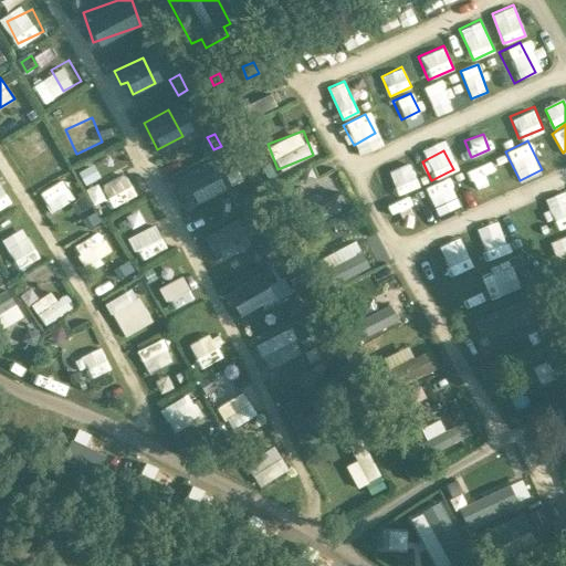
[(493,157),(484,163),(494,180),(503,175),(493,157)]
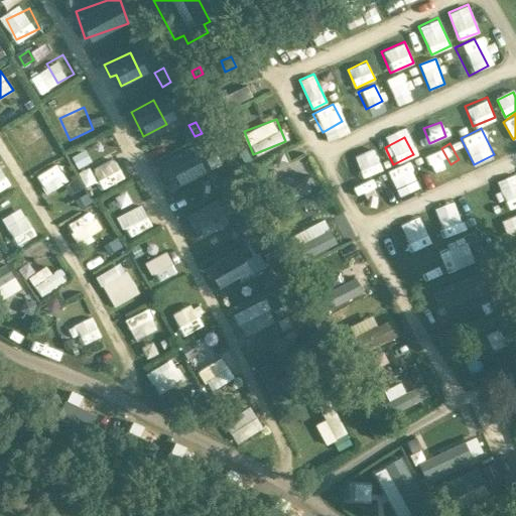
[(175,174),(179,184),(206,174),(194,145),(154,161),(161,179),(175,174)]
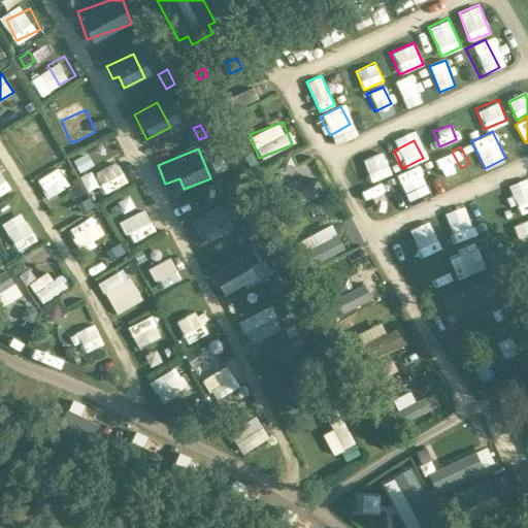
[(362,158),(371,182),(391,174),(382,151),(362,158)]
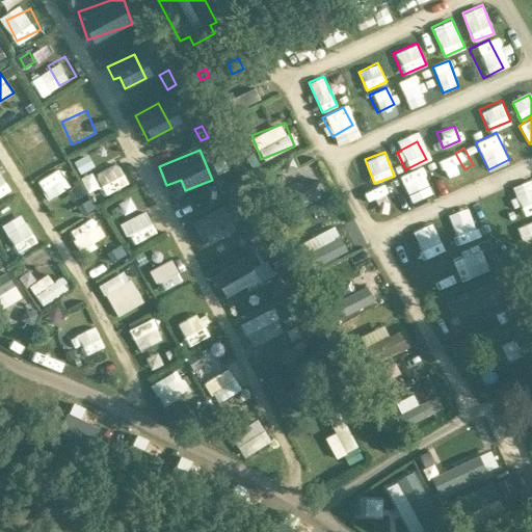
[(439,158),(446,178),(461,173),(454,152),(439,158)]
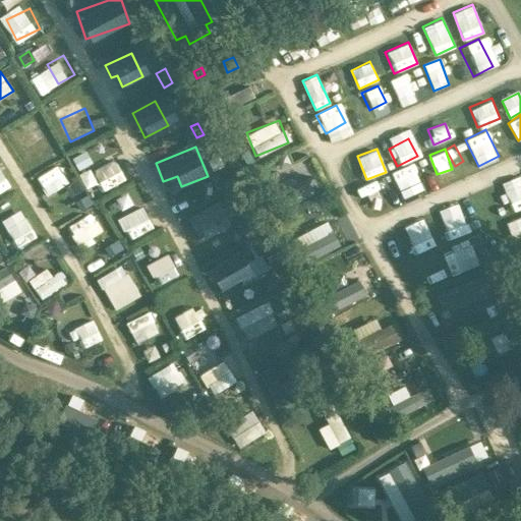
[(248,150),(241,154),(248,166),(254,162),(248,150)]
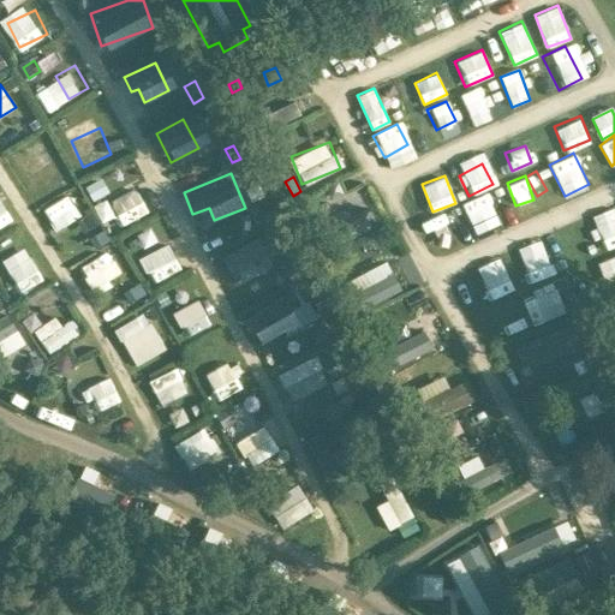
[(101,179),(85,187),(93,202),(109,192),(101,179)]
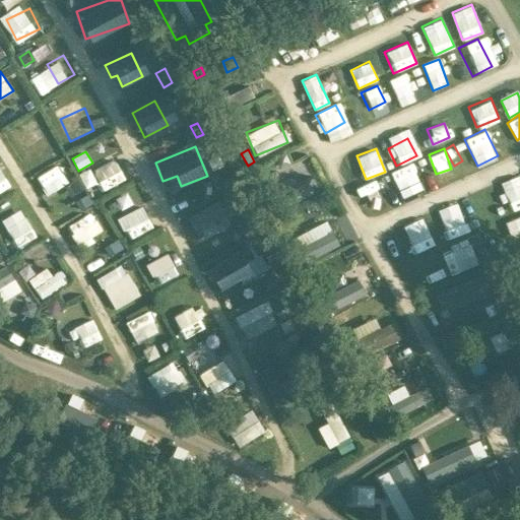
[(92,170),(104,191),(126,180),(115,158),(92,170)]
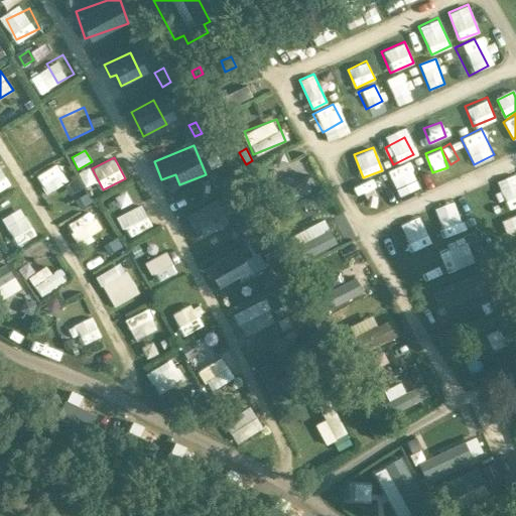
[(391,165),(397,187),(419,182),(413,160),(391,165)]
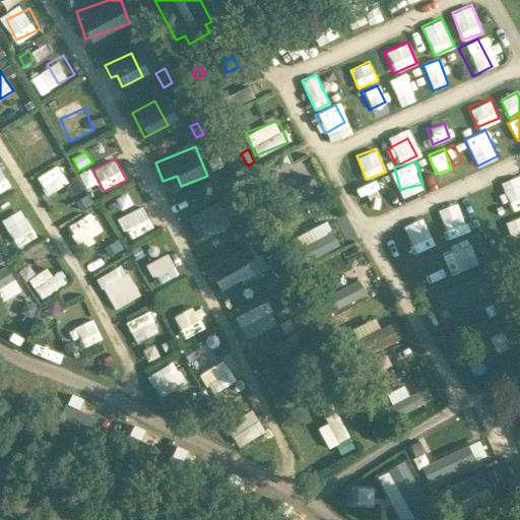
[(0,191),(11,185),(0,167),(0,191)]
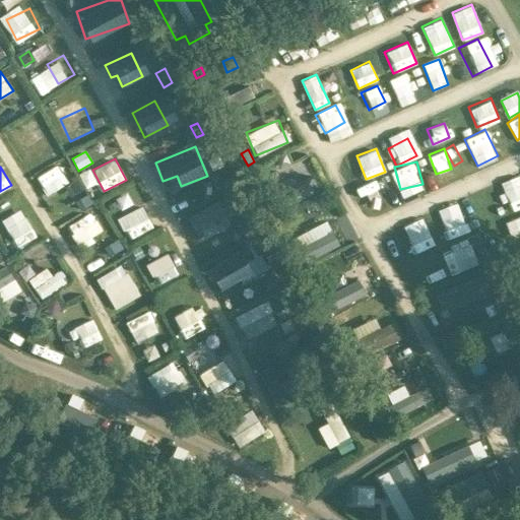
[(519,172),(500,179),(510,210),(519,207),(519,172)]
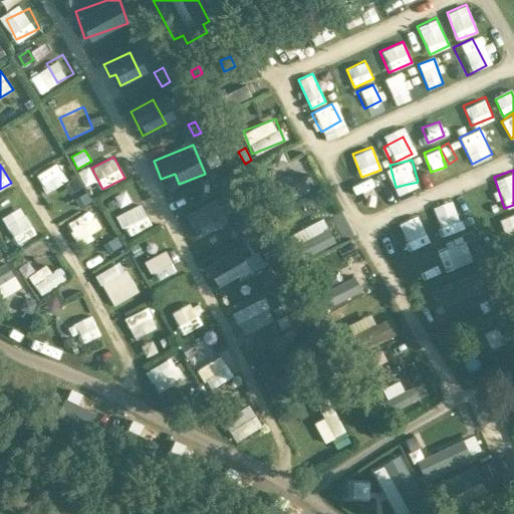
[(215,173),(212,183),(221,186),(224,177),(215,173)]
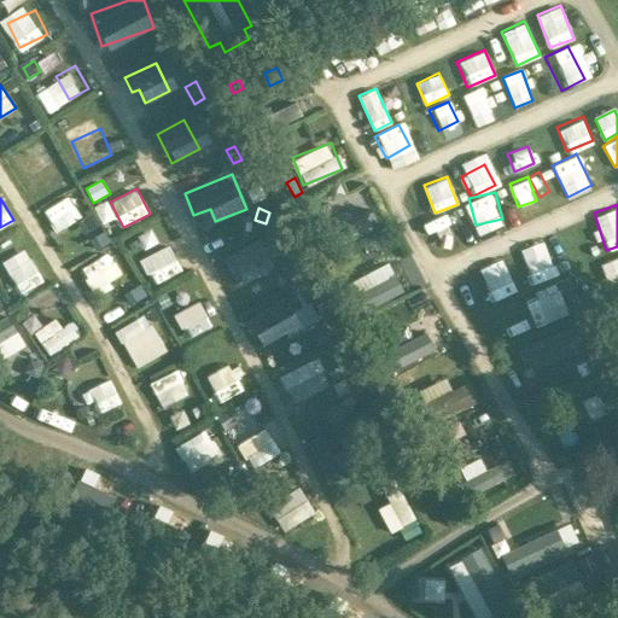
[(336,234),(377,228),(374,210),(332,216),(336,234)]
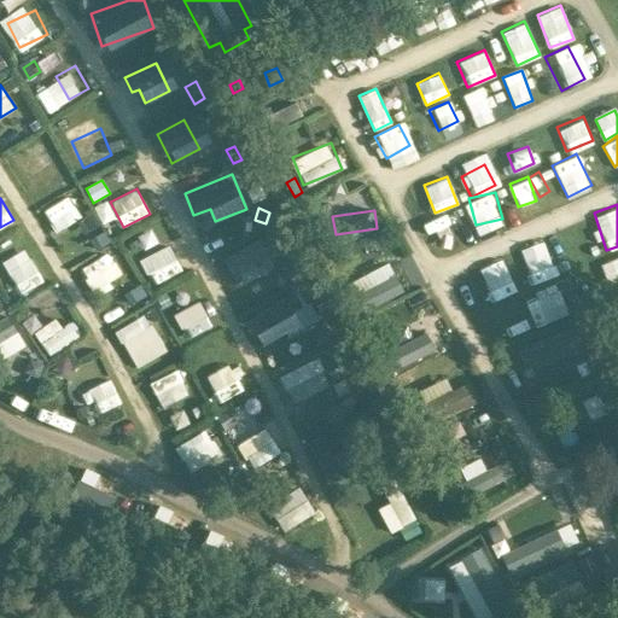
[(441,246),(466,237),(456,211),(431,221),(441,246)]
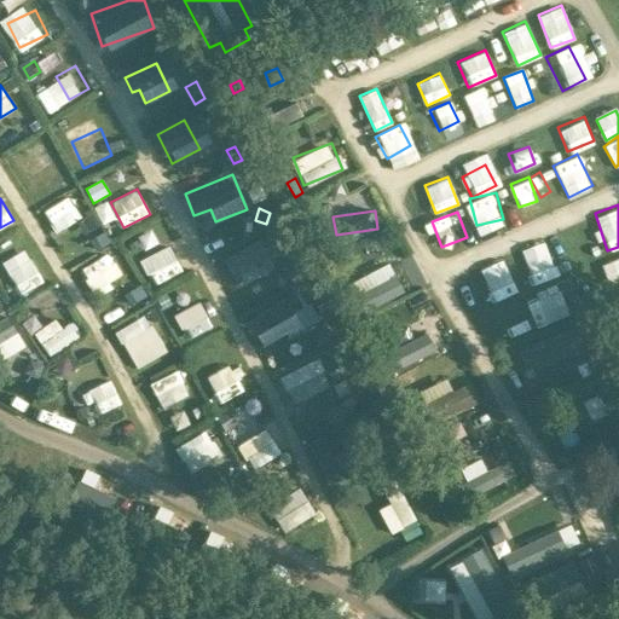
[(104,232),(91,241),(97,250),(110,242),(104,232)]
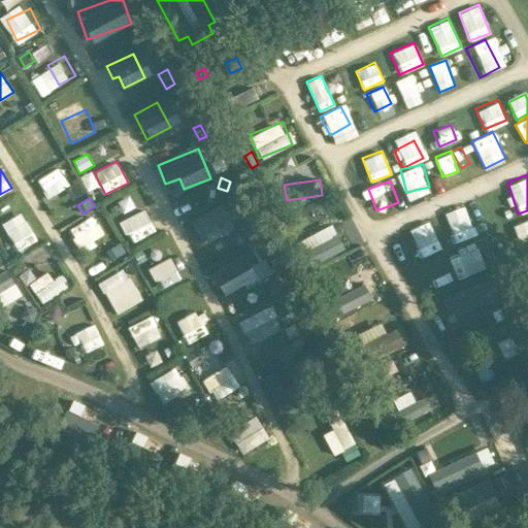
[(462,205),(442,213),(455,243),(474,235),(462,205)]
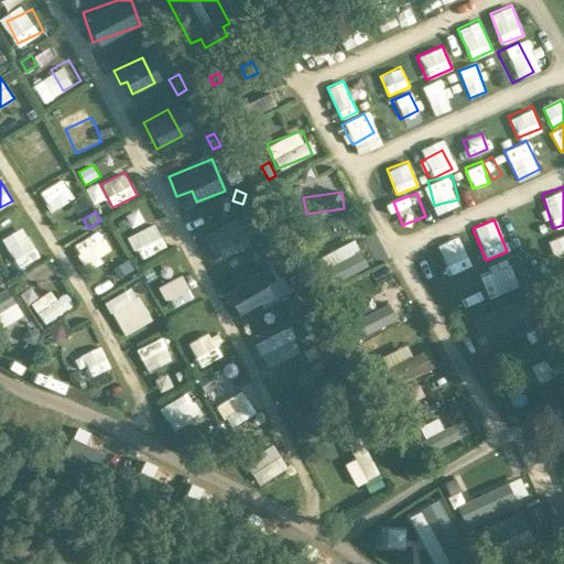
[(158,224),(129,234),(138,258),(166,248),(158,224)]
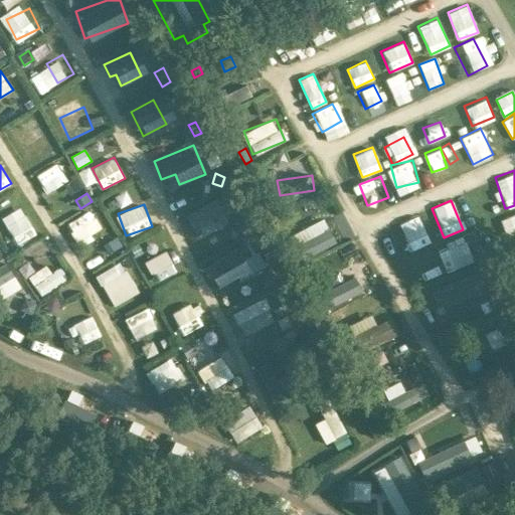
[(18,243),(36,234),(23,209),(5,218),(18,243)]
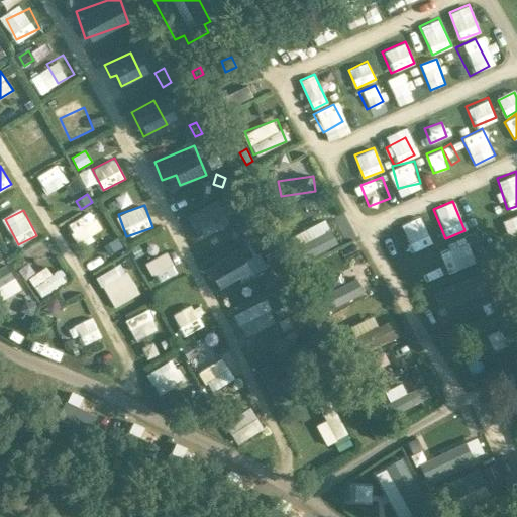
[(94,210),(67,222),(76,242),(103,230),(94,210)]
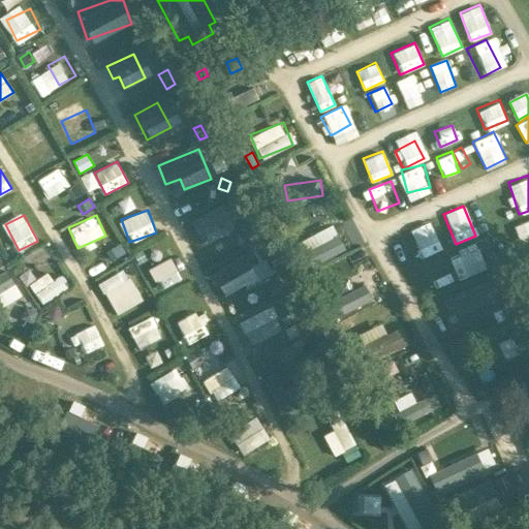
[(422,257),(443,248),(431,220),(409,229),(422,257)]
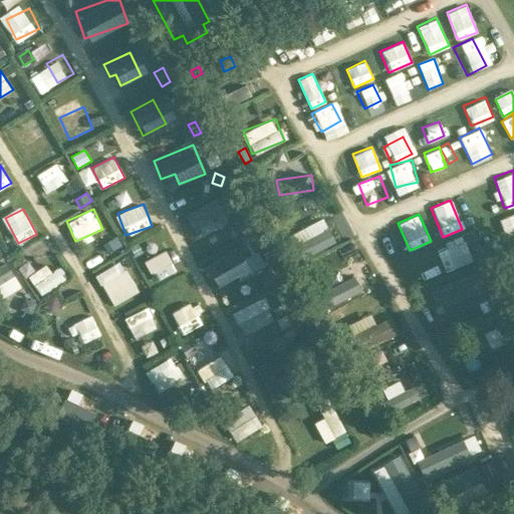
[(322,217),(284,236),(308,285),(324,277),(313,254),(335,243),(322,217)]
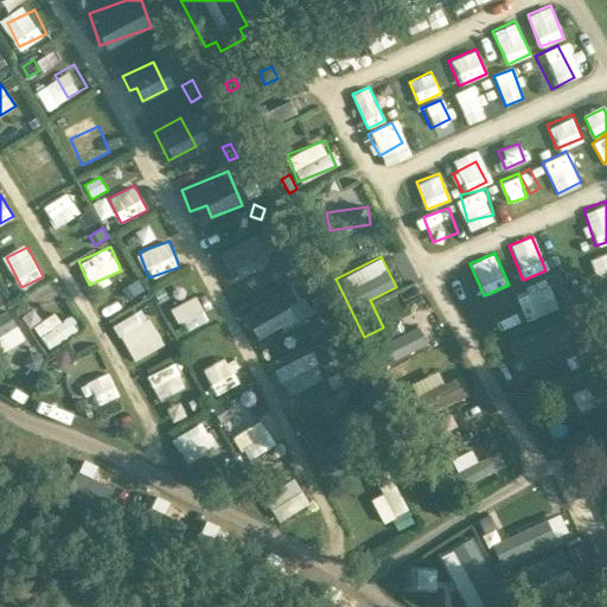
[(548,279),(513,294),(525,320),(560,306),(548,279)]
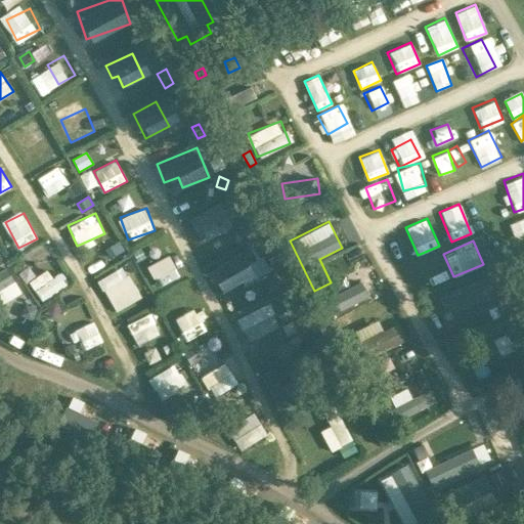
[(114,246),(105,251),(110,258),(119,253),(114,246)]
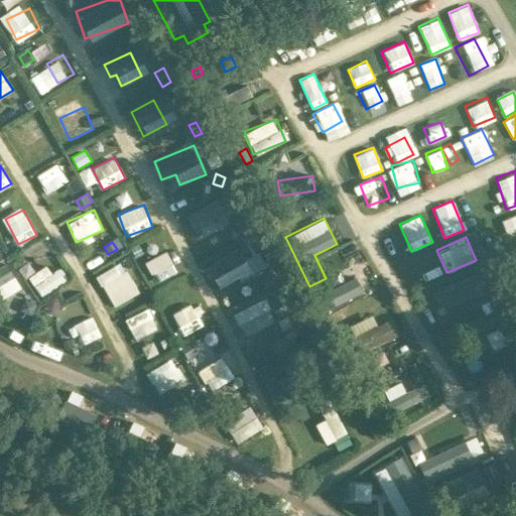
[(138,245),(131,249),(135,258),(143,254),(138,245)]
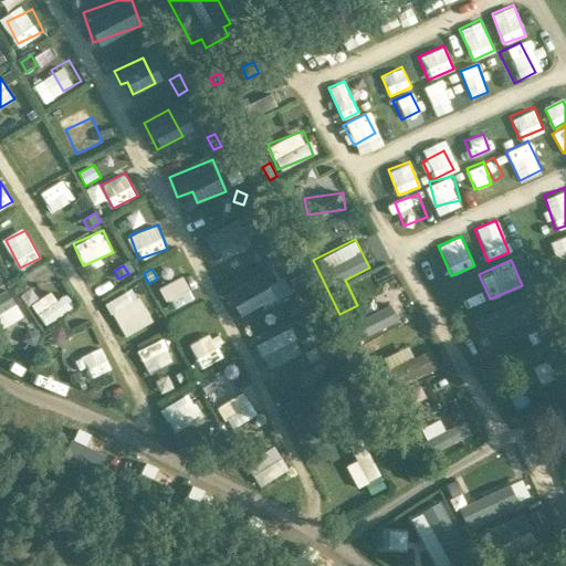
[(241,320),(287,292),(280,280),(269,285),(261,271),(224,292),(241,320)]
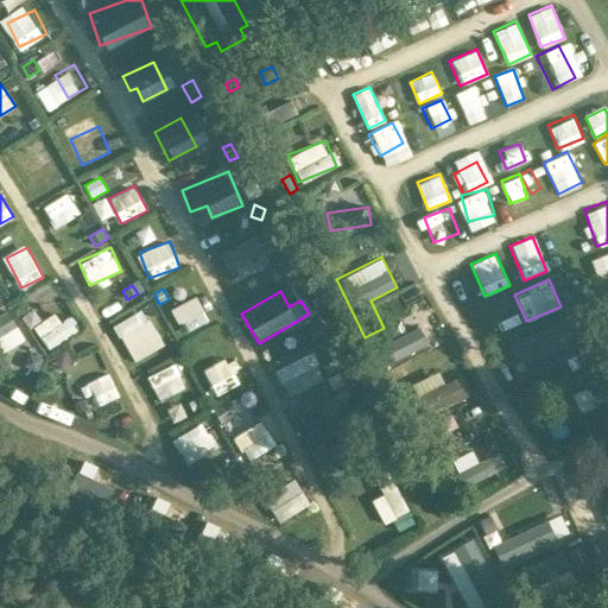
[(196,295),(171,308),(184,333),(209,320),(196,295)]
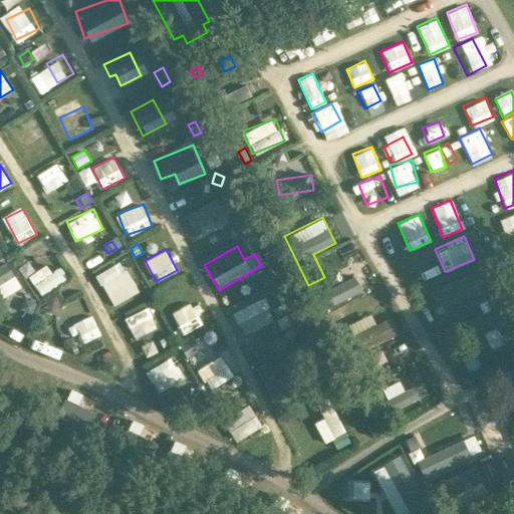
[(18,255),(16,264),(23,265),(25,257),(18,255)]
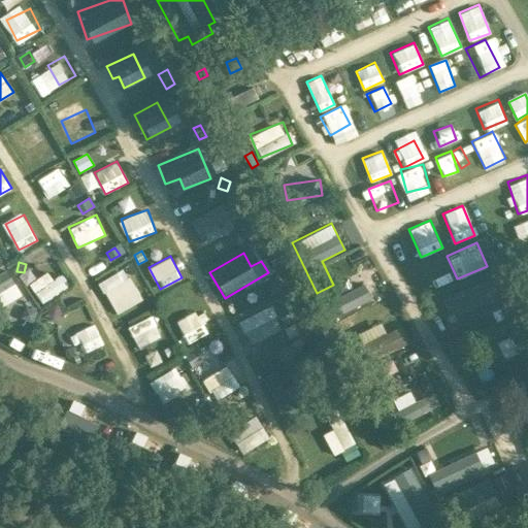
[(448,266),(434,271),(438,285),(453,279),(448,266)]
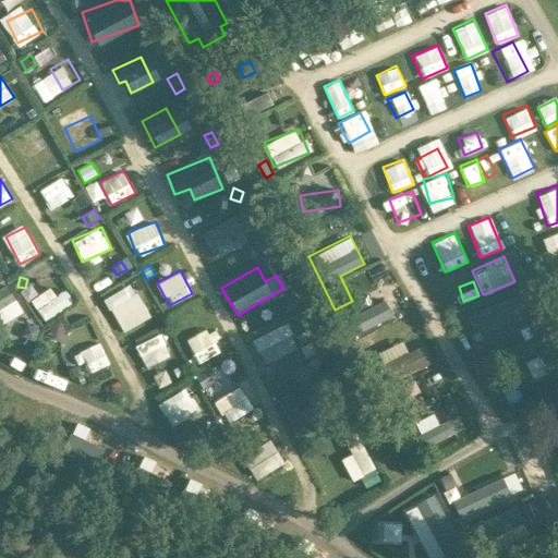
[(62,282),(33,301),(44,319),(74,302),(62,282)]
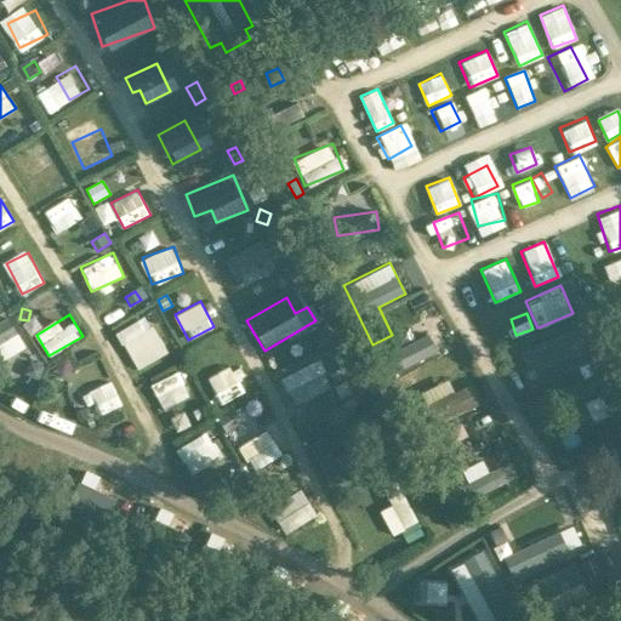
[(152,314),(118,328),(134,368),(167,354),(152,314)]
